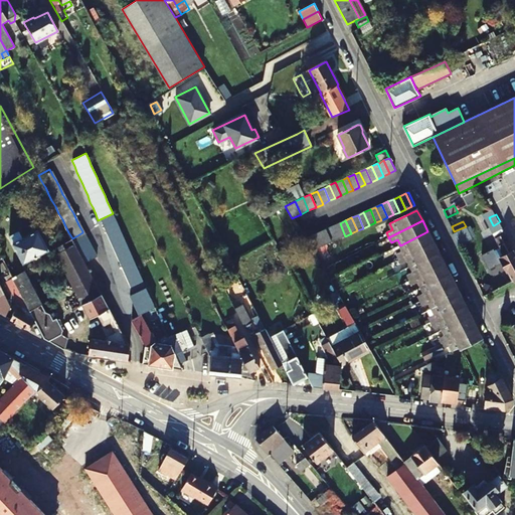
[(514,280),(514,249),(500,221),(494,225),(495,226),(500,236),(497,238),(506,254),(500,258),(512,282),(514,280)]
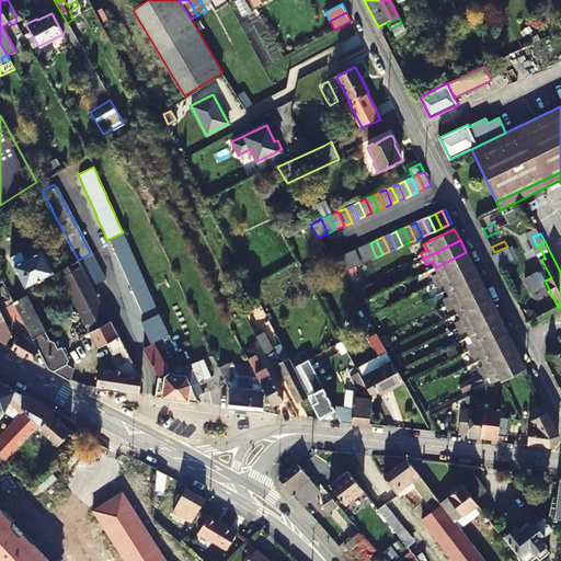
[(370,243),(363,245),(369,261),(376,258),(370,243)]
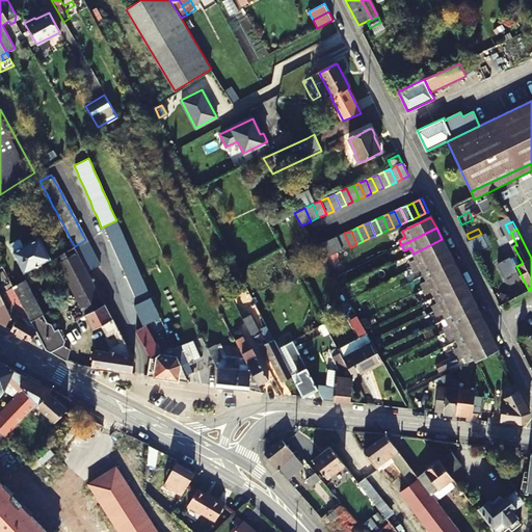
[(344,233),(337,237),(343,250),(350,247),(344,233)]
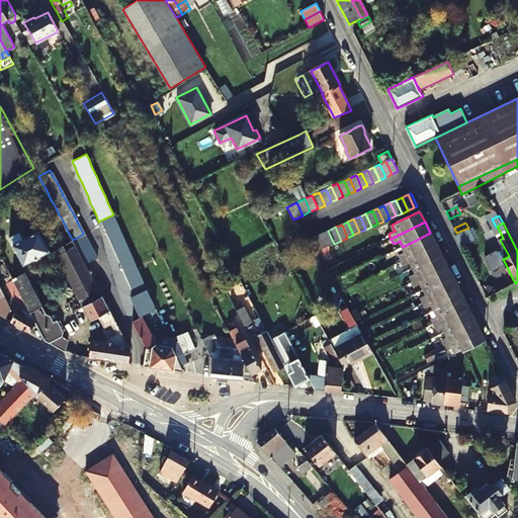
[(38,230),(21,238),(17,231),(7,236),(20,263),(48,248),(38,230)]
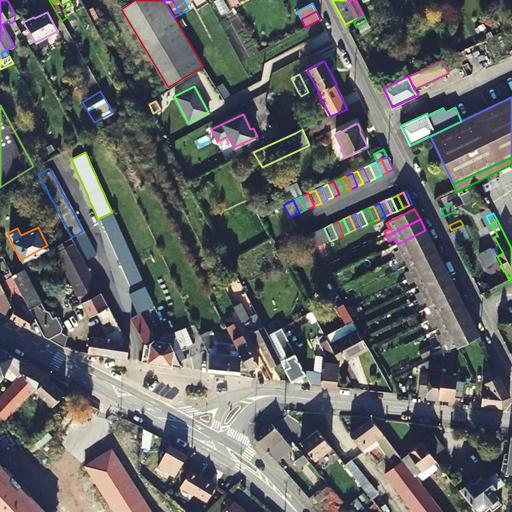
[(455,244),(469,237),(464,227),(450,234),(455,244)]
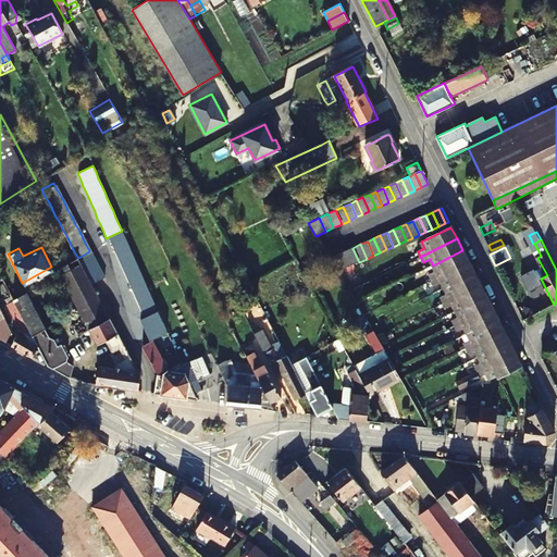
[(138,391),(137,374),(72,248),(50,259),(58,274),(59,274),(95,344),(110,336),(127,370),(98,366),(96,383),(138,391)]
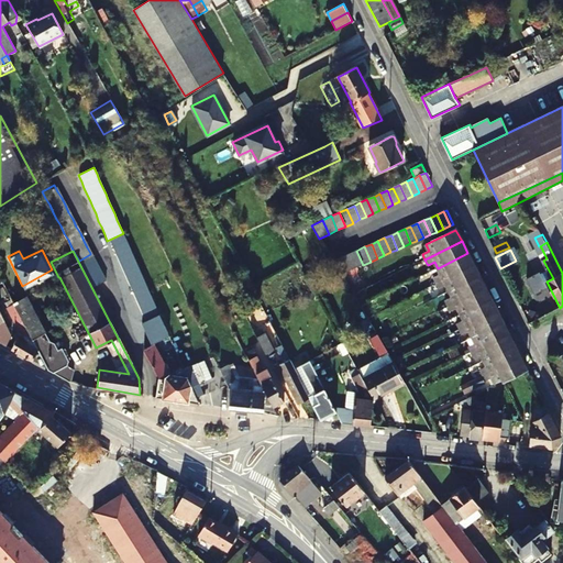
[(356,251),(348,254),(354,268),(363,265),(356,251)]
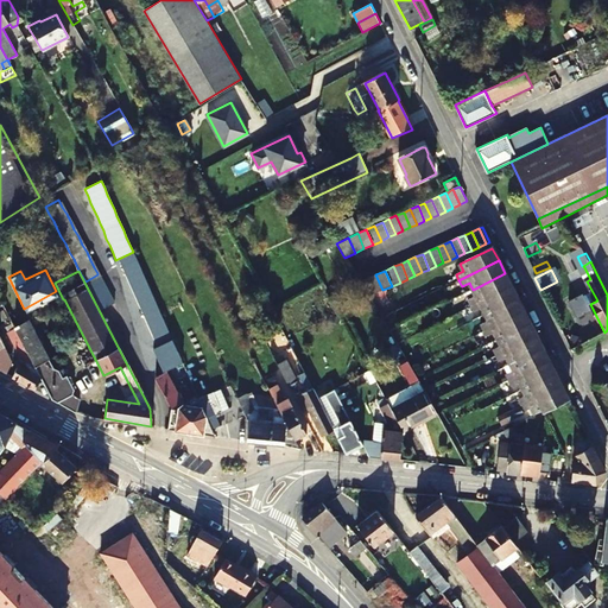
[(512,286),(505,273),(473,290),(475,296),(468,299),(472,305),(512,286)]
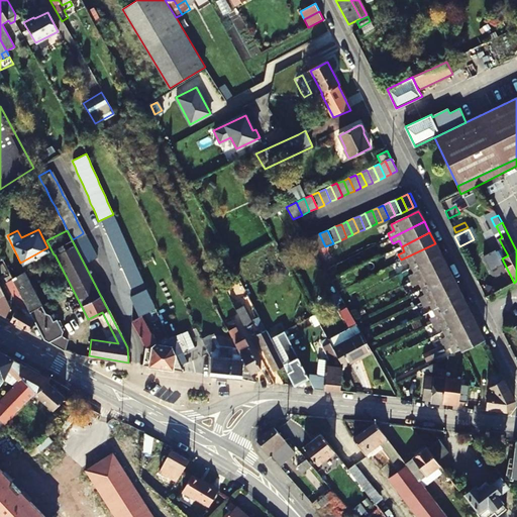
[(319,233),(312,236),(318,249),(325,246),(319,233)]
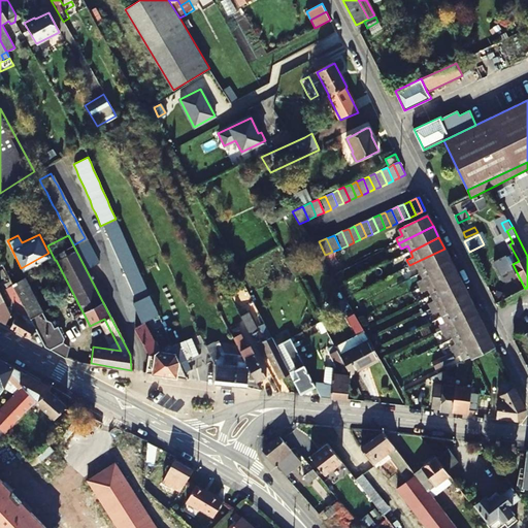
[(319,241),(311,244),(320,258),(322,257),(325,255),(319,241)]
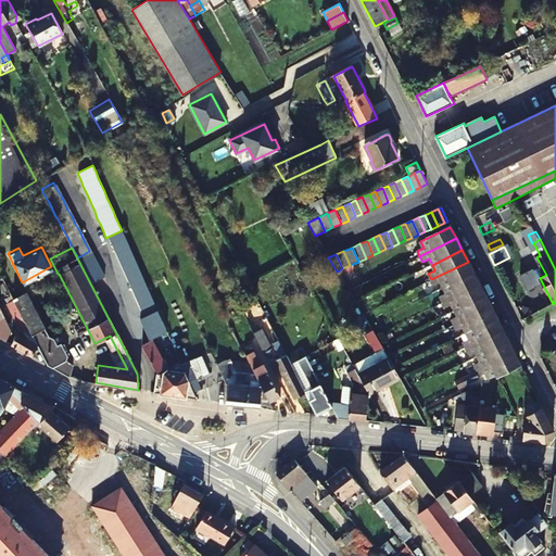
[(474,273),(468,262),(431,279),(434,285),(440,282),(443,288),(474,273)]
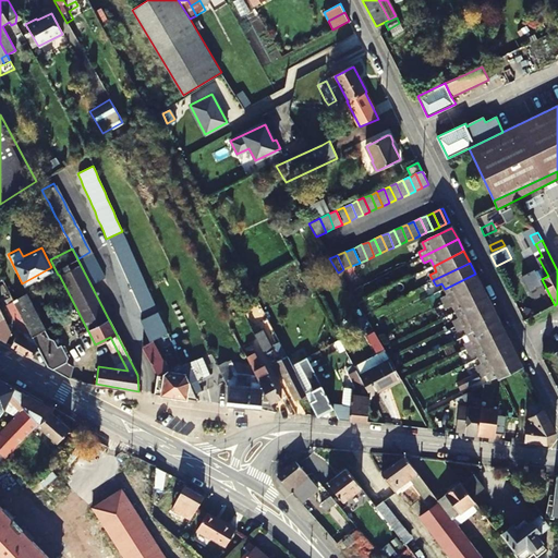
[(441,296),(445,303),(481,284),(475,274),(445,289),(448,294),(441,296)]
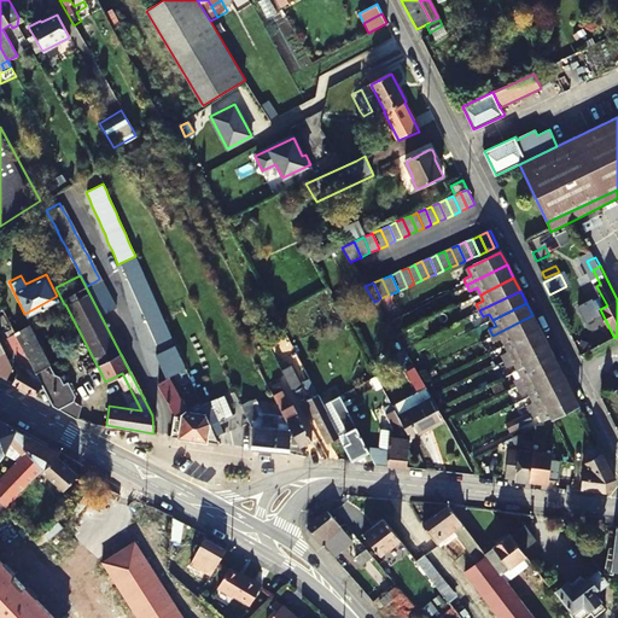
[(538,327),(532,315),(493,336),(495,340),(502,337),(506,344),(538,327)]
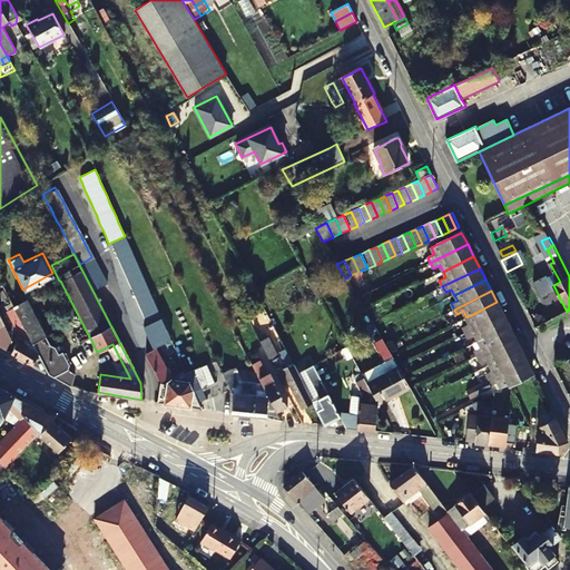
[(48,346),(23,300),(11,305),(25,331),(27,335),(38,356),(47,376),(70,387),(75,374),(67,371),(68,366),(60,351),(57,353),(53,347),(48,346)]
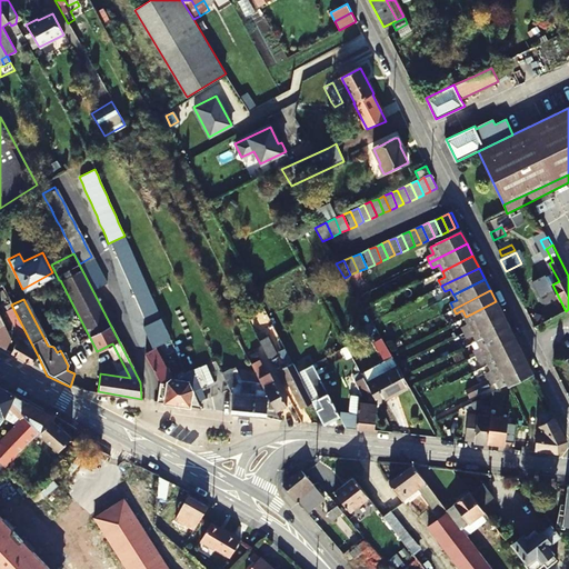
[(11,305),(9,300),(2,303),(7,311),(2,313),(11,330),(19,326),(22,331),(25,330),(11,305)]
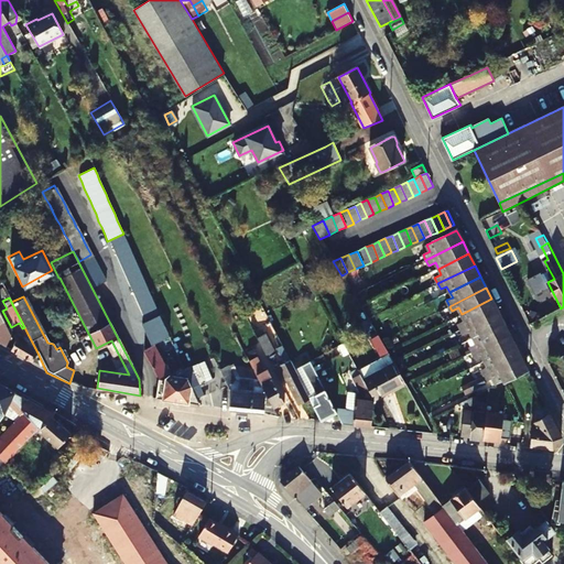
[(458,323),(461,328),(497,311),(491,299),(462,314),(464,320),(458,323)]
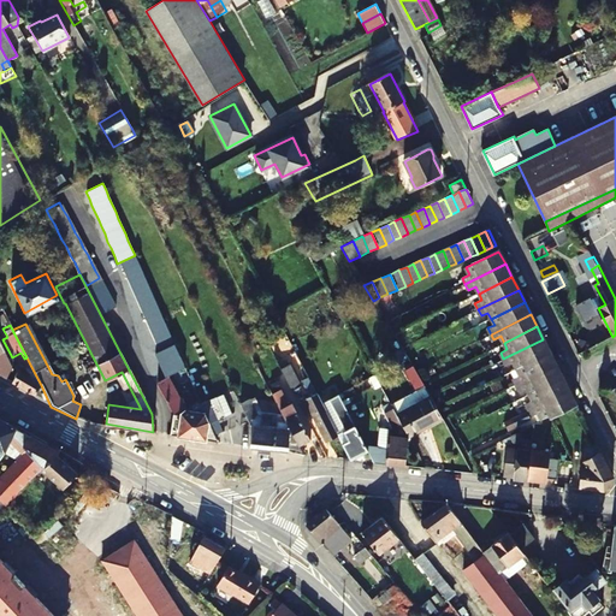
[(550,351),(543,339),(503,359),(505,365),(513,361),(516,368),(550,351)]
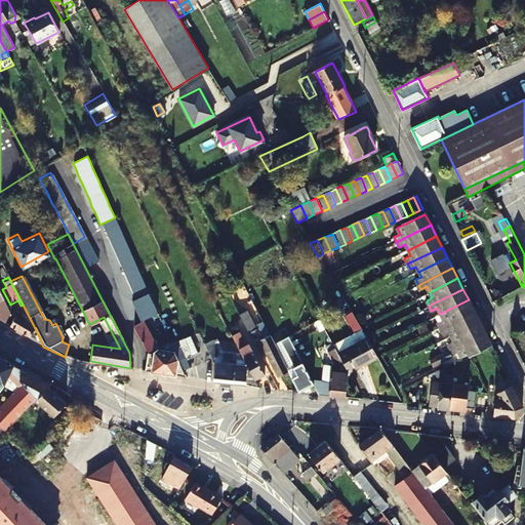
[(245,301),(260,330),(266,328),(250,298),(245,301)]
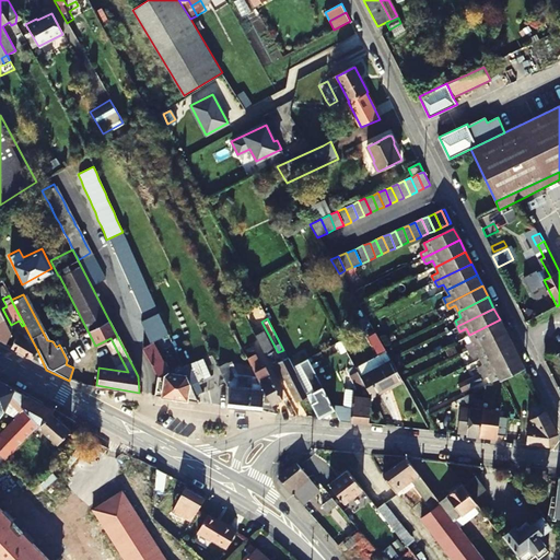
[(505,331),(500,319),(469,335),(473,340),(466,343),(469,349),(505,331)]
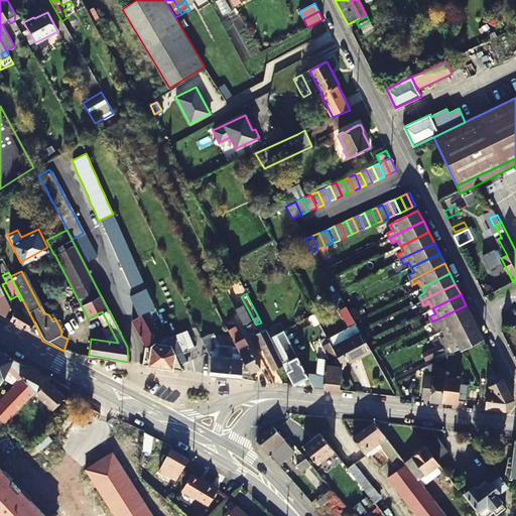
[(9,309),(4,299),(0,305),(0,314),(4,317),(9,309)]
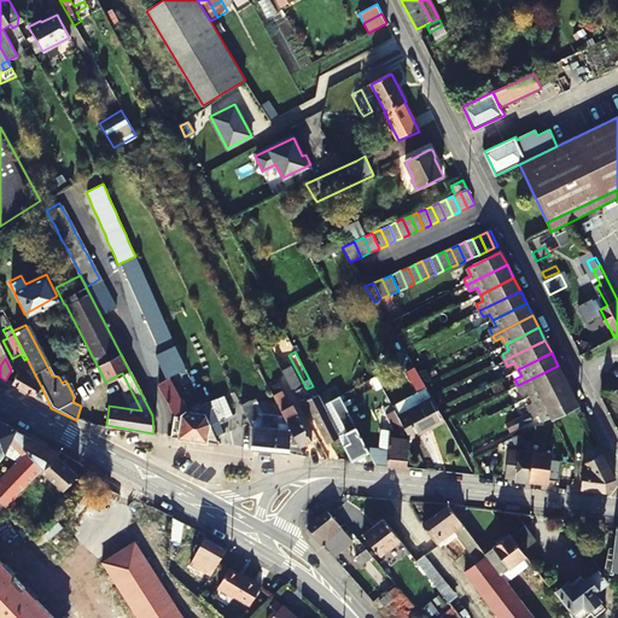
[(146,365),(156,382),(167,375),(158,359),(146,365)]
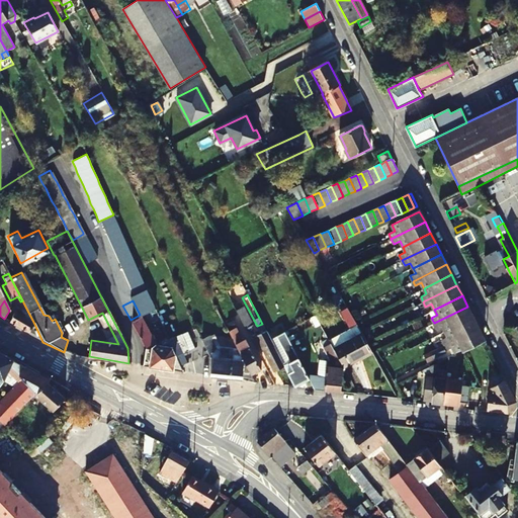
[(9,322),(28,333),(34,324),(24,305),(15,311),(9,322)]
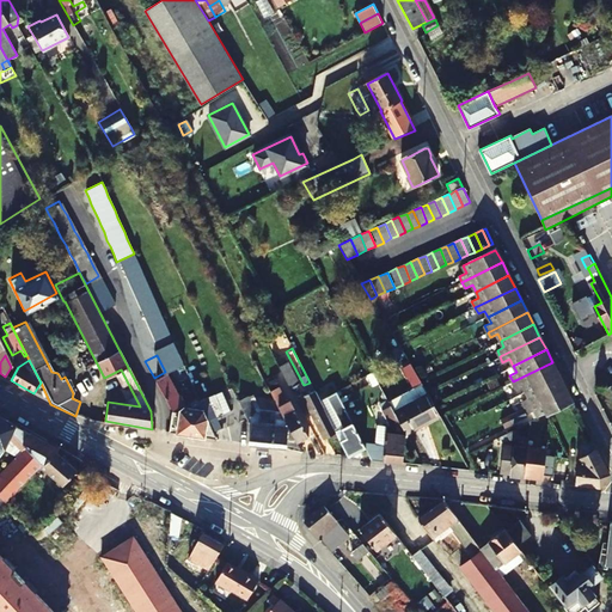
[(298,384),(287,362),(277,367),(286,383),(288,389),(298,384)]
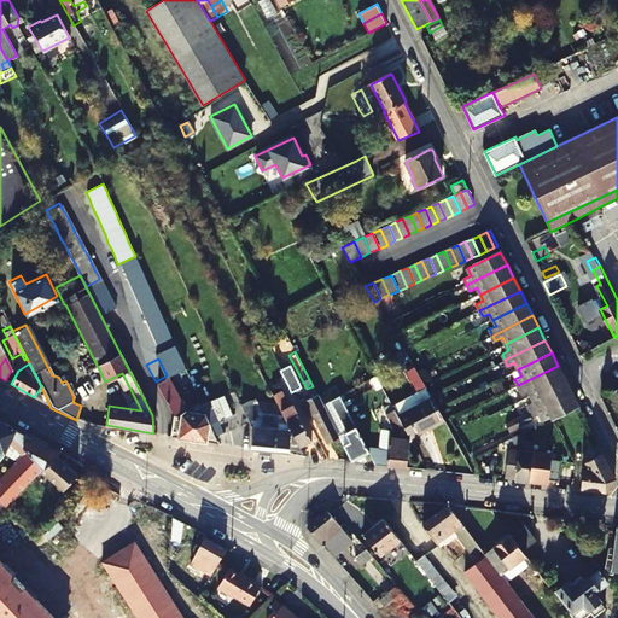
[(528,388),(531,395),(565,378),(558,366),(518,385),(520,391),(528,388)]
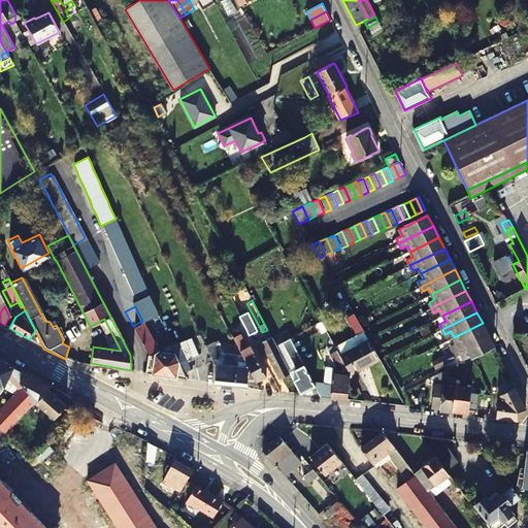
[(340,357),(368,340),(363,332),(361,329),(355,319),(353,316),(347,319),(356,336),(335,348),(340,357)]
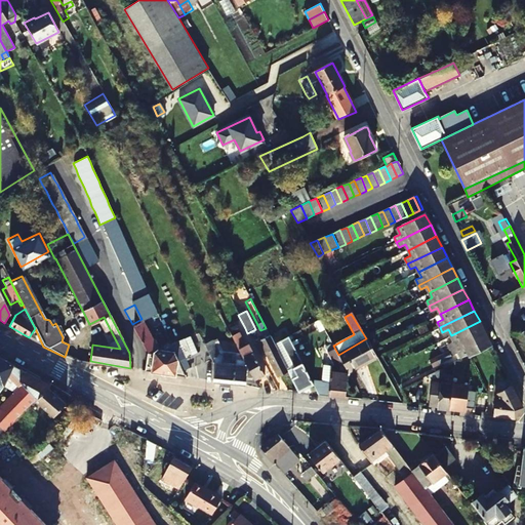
[(142,319),(132,324),(147,352),(145,371),(185,377),(173,351),(157,348),(142,319)]
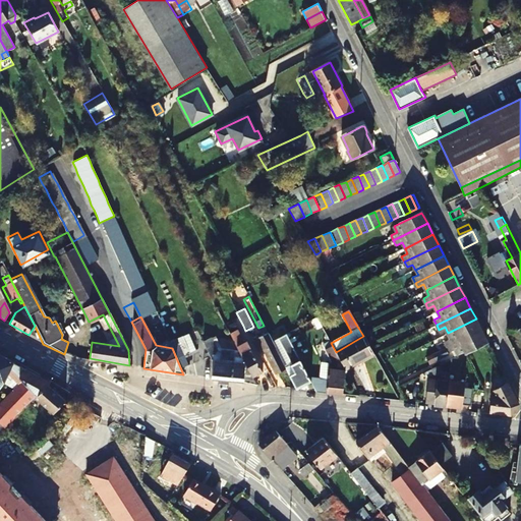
[(481,331),(476,319),(448,333),(451,339),(446,342),(448,347),(481,331)]
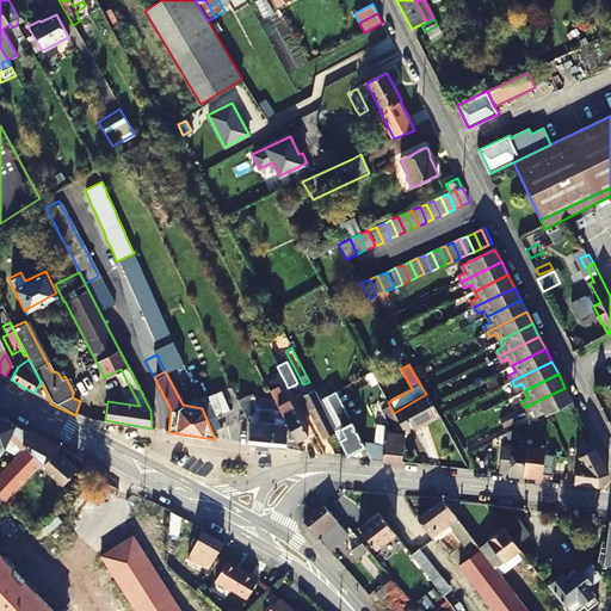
[(363,443),(334,390),(329,381),(314,389),(335,430),(341,426),(345,433),(339,437),(349,455),(364,446),(363,443)]
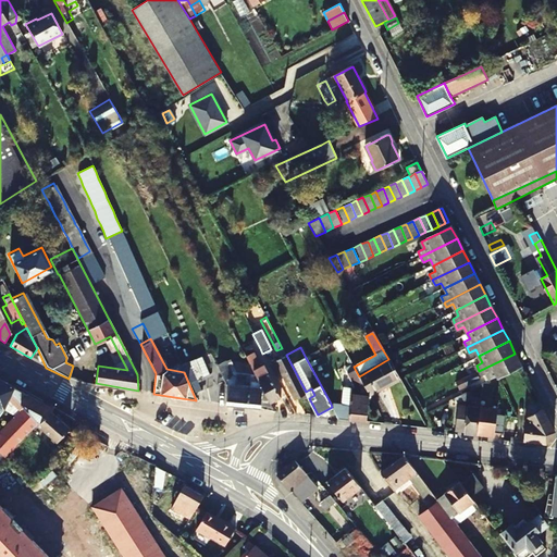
[(282,348),(276,350),(280,357),(280,358),(283,364),(280,367),(295,397),(306,392),(286,355),(282,348)]
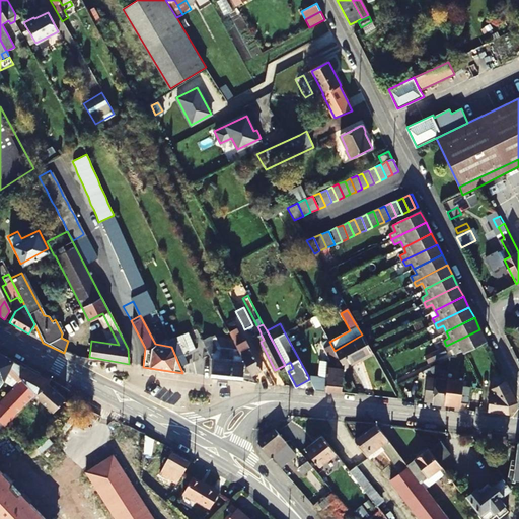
[(518,344),(518,326),(505,334),(512,348),(518,344)]
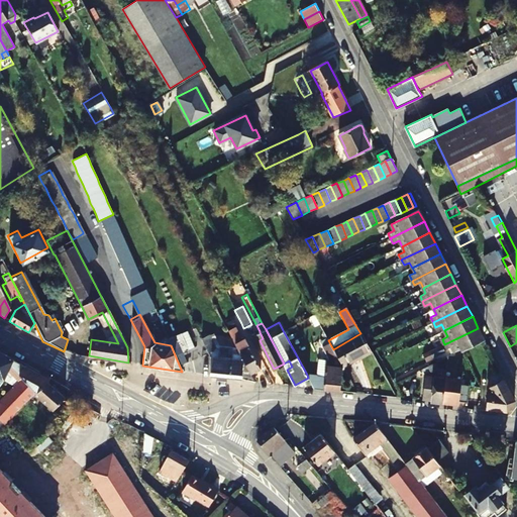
[(234,326),(231,328),(226,330),(235,346),(250,374),(262,368),(245,338),(241,340),(234,326)]
